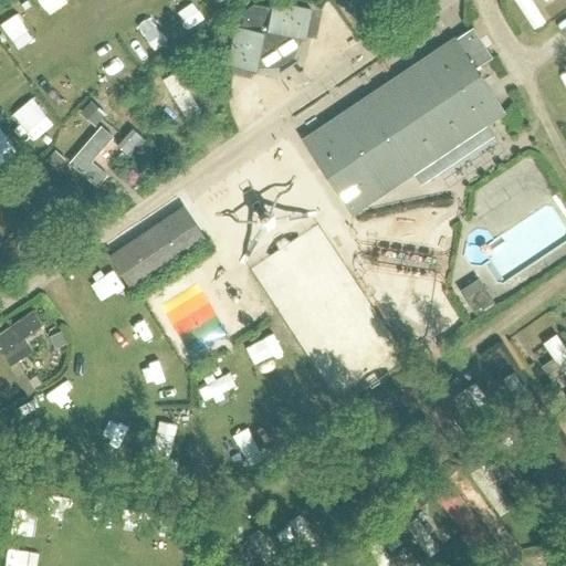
[(559,0),(564,4),(565,2),(565,0),(506,0),(528,32),(547,19),(534,0),(536,0),(542,8),(554,0),(559,0)]
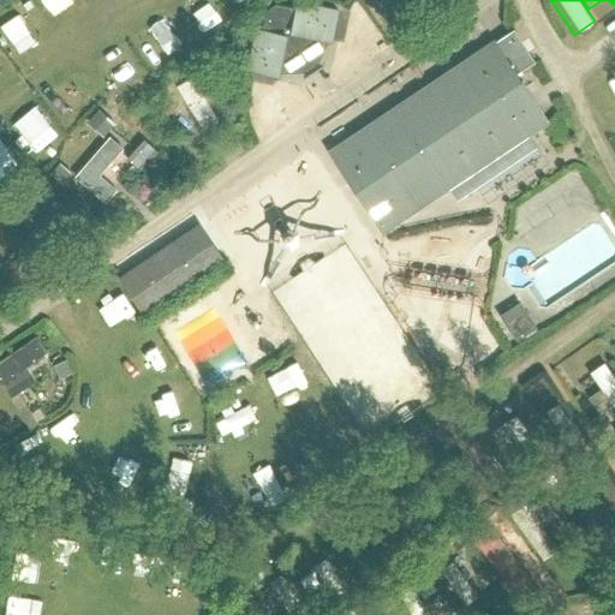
[(339,10),(299,1),(298,9),(279,5),(269,11),(266,31),(257,29),(250,70),(280,76),(282,69),(306,67),(315,61),(326,39),(333,41),(339,10)]
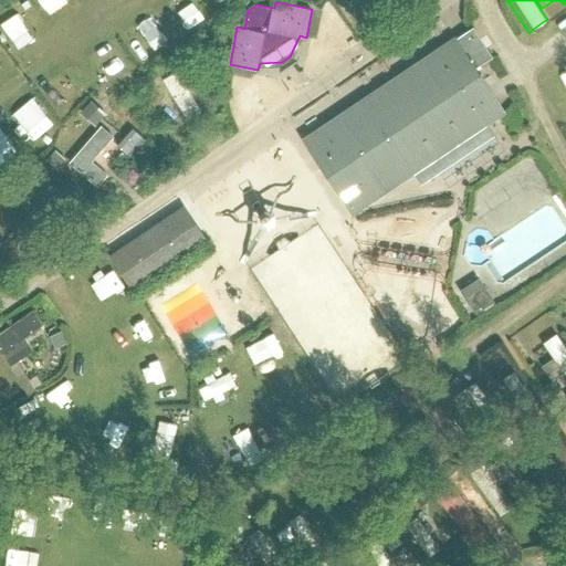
[(427,195),(464,170),(451,149),(504,114),(456,40),(306,139),(355,212),(413,175),(427,195)]
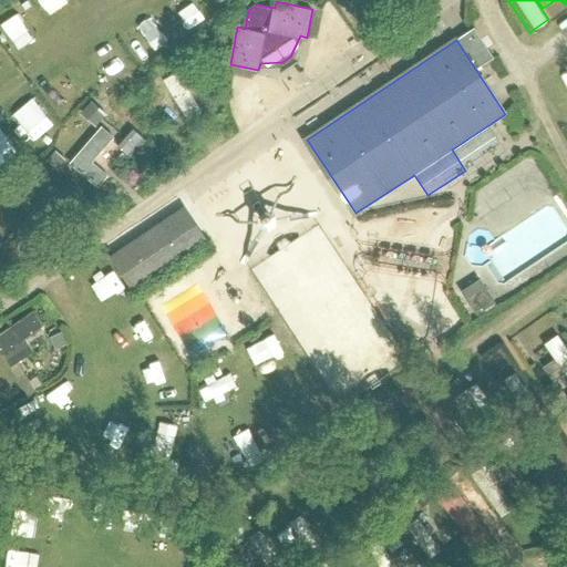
[(175,122),(193,115),(175,70),(157,78),(175,122)]
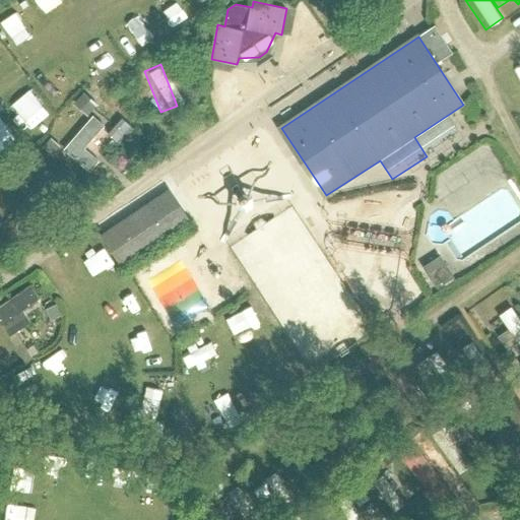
[(121,268),(190,222),(168,189),(99,236),(121,268)]
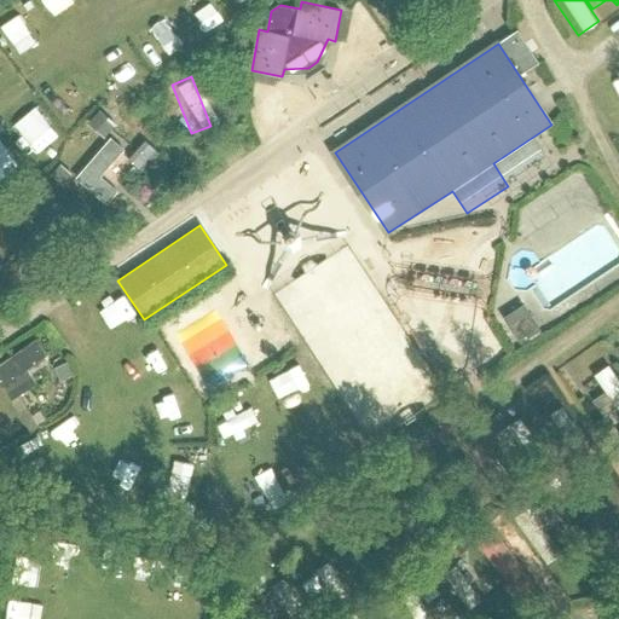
[(521,343),(541,330),(524,305),(504,318),(521,343)]
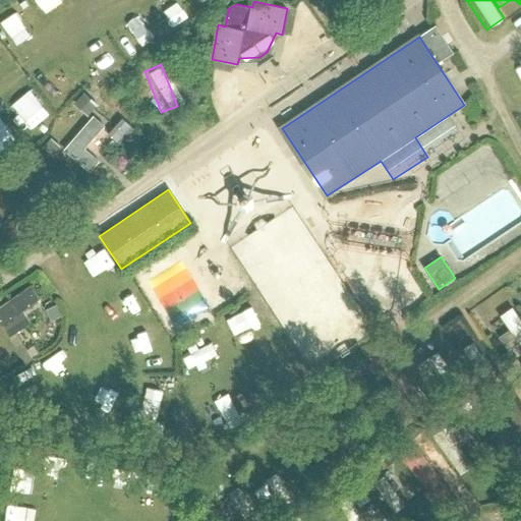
[(0,323),(10,337),(32,322),(23,309),(40,298),(31,285),(0,305),(0,323)]
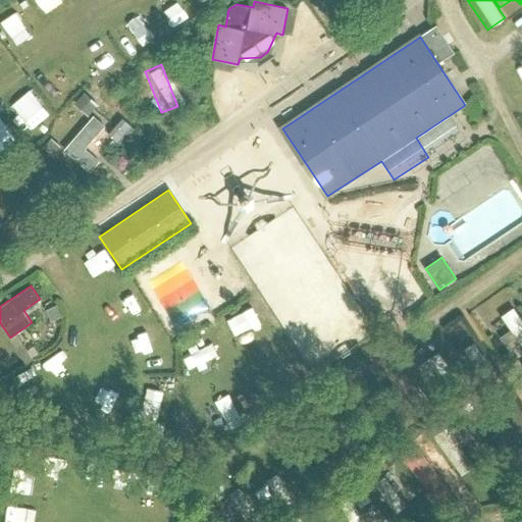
[(493,314),(501,329),(491,333),(498,347),(507,342),(511,351),(521,345),(521,332),(510,307),(493,314)]
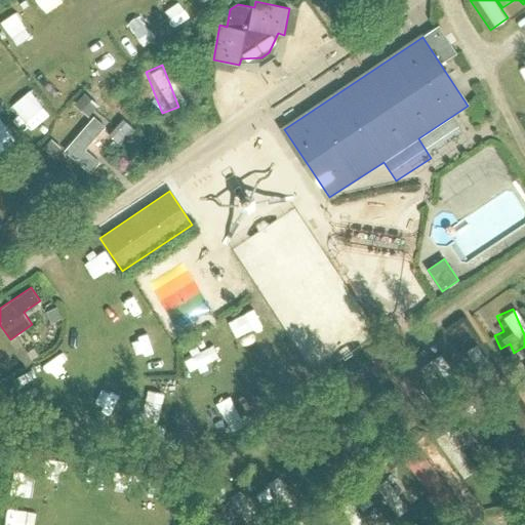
[(496,359),(503,369),(516,361),(509,350),(496,359)]
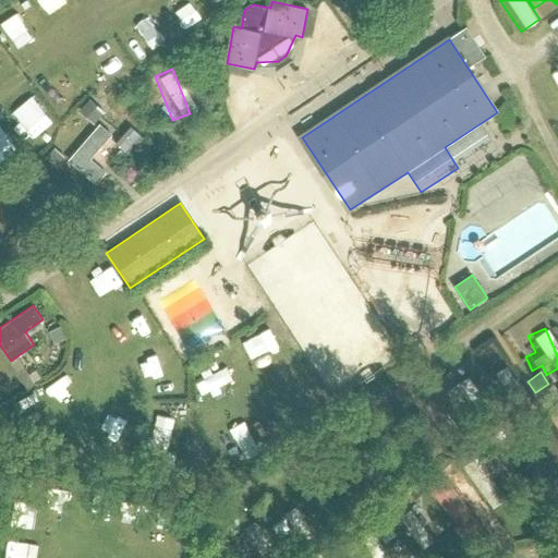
[(37,380),(40,391),(59,384),(55,374),(37,380)]
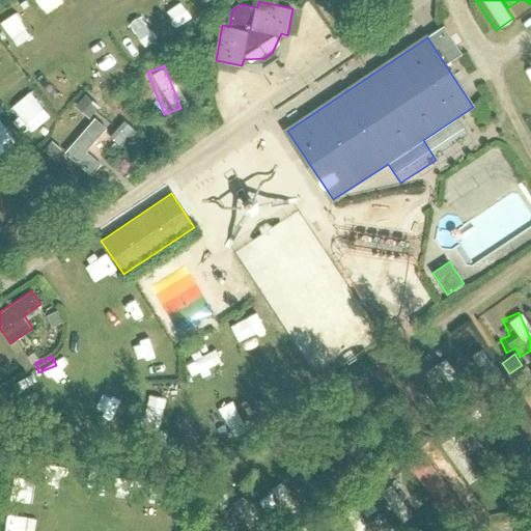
[(85,407),(107,408),(107,365),(86,365),(85,407)]
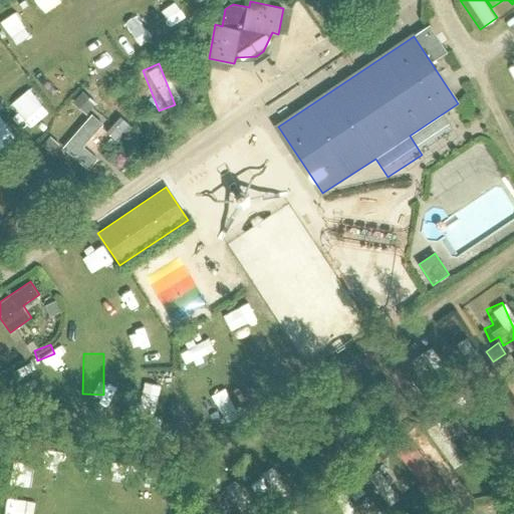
[(52,364),(39,368),(43,380),(56,375),(52,364)]
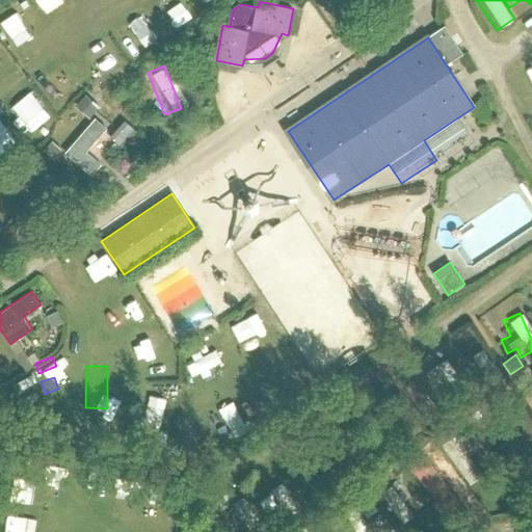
[(459,480),(474,472),(461,451),(448,459),(459,480)]
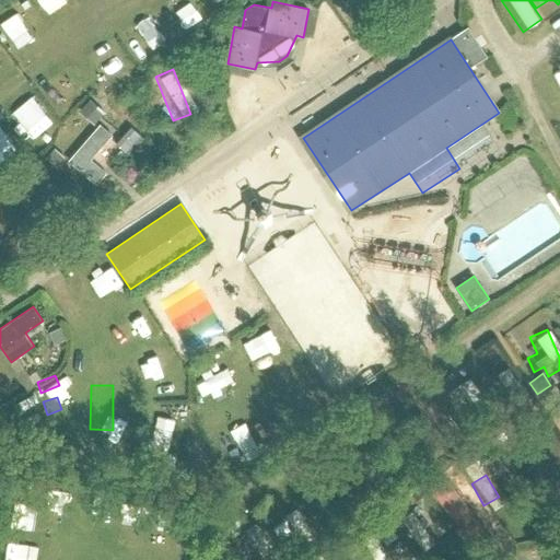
[(448,488),(434,496),(455,536),(470,528),(448,488)]
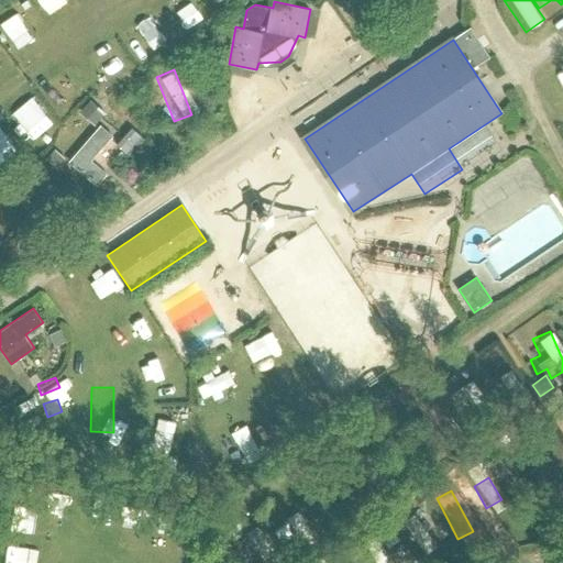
[(228,542),(234,562),(261,562),(264,562),(252,532),(228,542)]
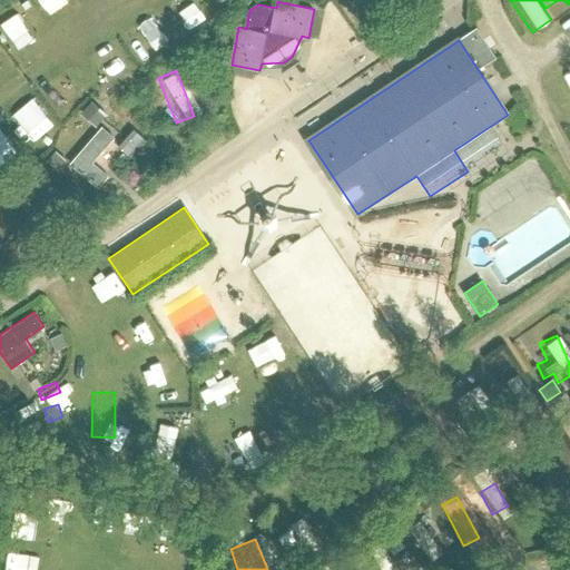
[(369,563),(374,569),(411,569),(414,567),(392,542),(369,563)]
